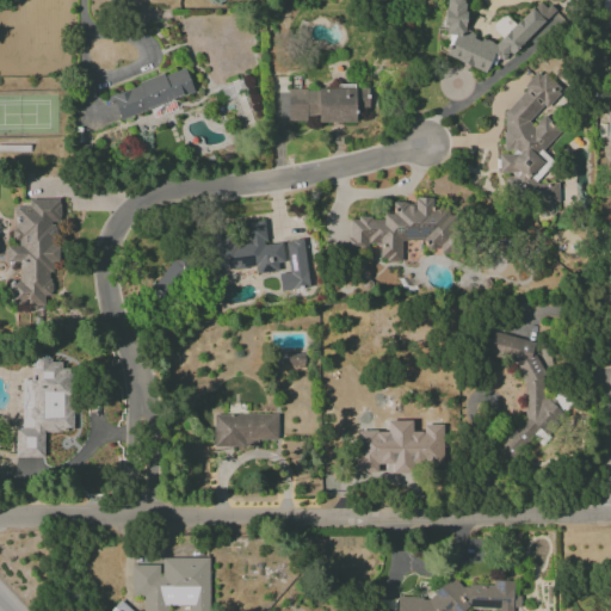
[(445,56),(485,73),(492,56),(504,61),(539,28),(541,25),(555,12),(554,10),(538,4),(494,43),(482,38),(479,42),(468,31),(460,28),(468,8),(461,0),(449,0),(439,23),(452,37),(445,56)]
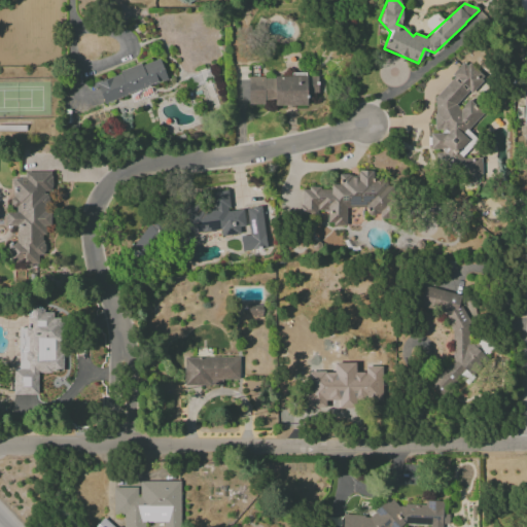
[(167,80),(160,59),(96,81),(103,103),(167,80)]
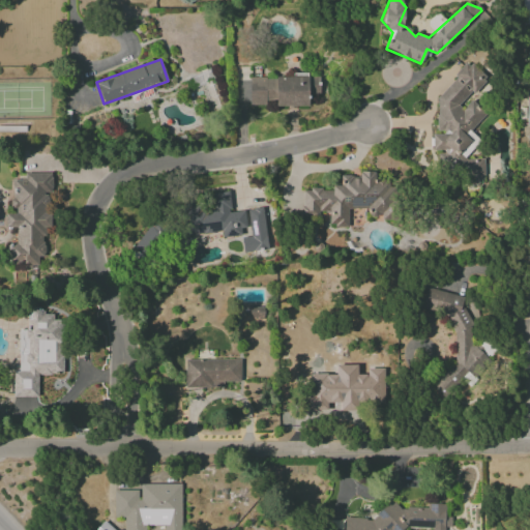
[(437,97),(436,133),(433,133),(432,150),(445,150),(442,153),(442,162),(459,180),(482,180),(483,159),(465,158),(460,153),(467,146),(475,147),(475,137),(470,130),(486,115),(472,99),(463,108),(455,108),(470,93),(473,93),(488,80),(473,65),(464,64),(455,72),(454,80),(437,97)]
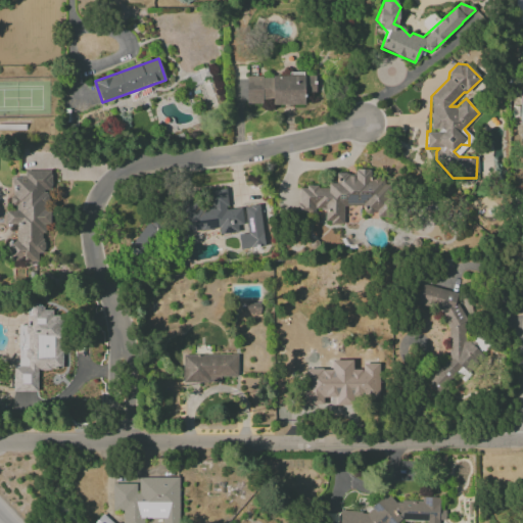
[(245,76),(246,104),(263,103),(263,99),(272,98),(272,105),(304,105),(304,93),(316,93),(315,76),(304,77),(304,75),(245,76)]
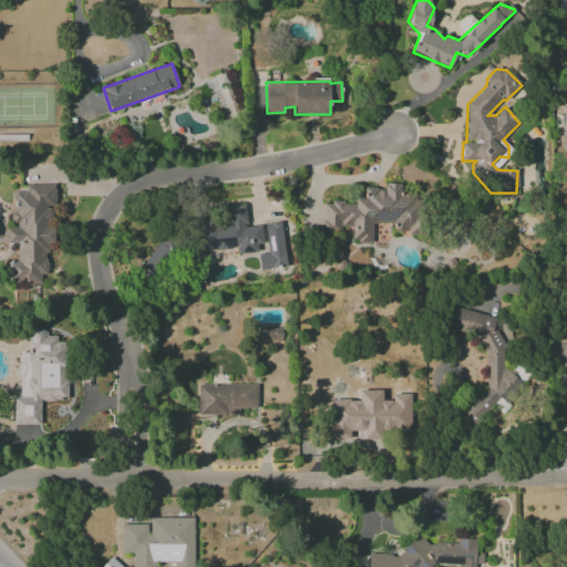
[(322,203),(322,233),(341,233),(341,226),(351,226),(351,243),(372,243),(372,223),(394,223),(394,233),(419,233),(419,193),(401,194),(400,184),(384,184),(384,188),(364,189),(364,198),(354,198),(354,203),(322,203)]
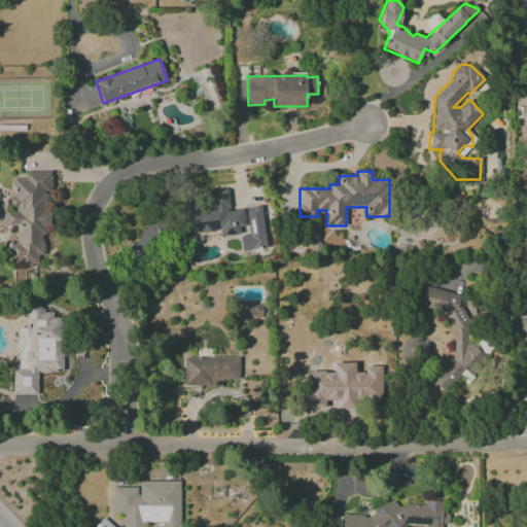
[(7,264),(37,264),(38,255),(43,255),(44,225),(46,225),(47,194),(50,194),(51,173),(24,172),(24,179),(12,179),(11,211),(5,210),(5,226),(15,227),(15,243),(8,243),(7,264)]
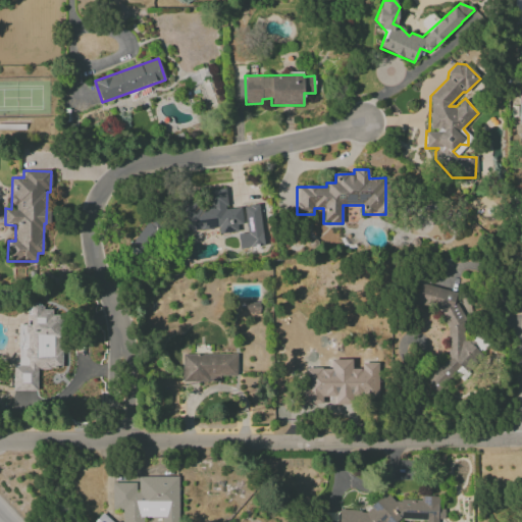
[(180,232),(218,228),(219,233),(241,231),(239,208),(227,209),(225,189),(208,190),(210,205),(196,207),(196,201),(177,203),(180,232)]
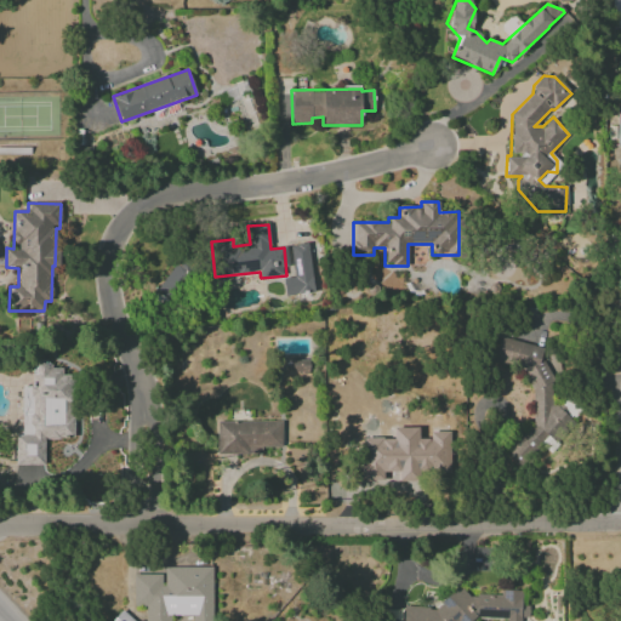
[(292,278),(283,278),(284,296),(312,294),(309,244),(290,245),(292,278)]
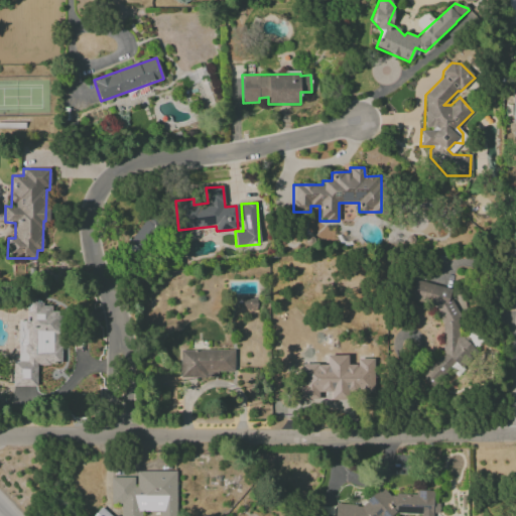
[(129,243),(144,251),(160,224),(146,216),(129,243)]
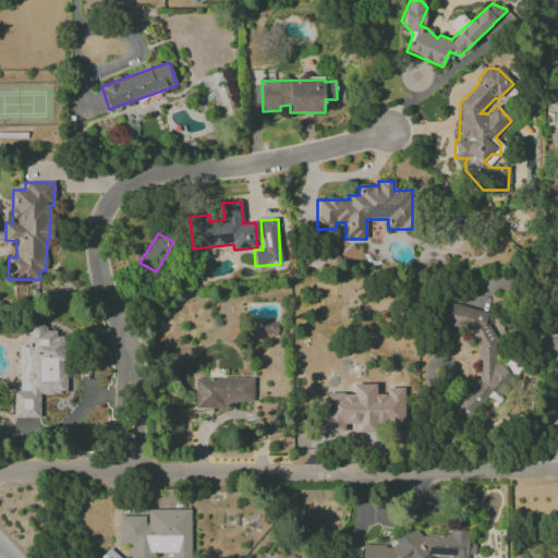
[(474,386),(455,408),(458,411),(472,414),(489,395),(500,398),(516,379),(499,364),(493,363),(497,344),(490,339),(493,329),(486,324),(488,312),(448,303),(445,323),(449,327),(473,332),(471,342),(482,352),(474,386)]
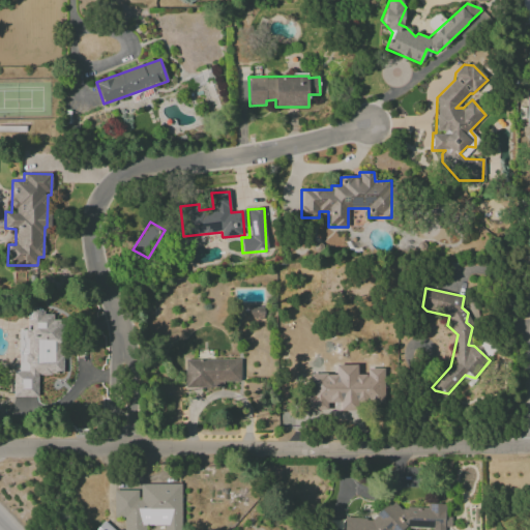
[(263,306),(249,307),(251,317),(263,316),(263,306)]
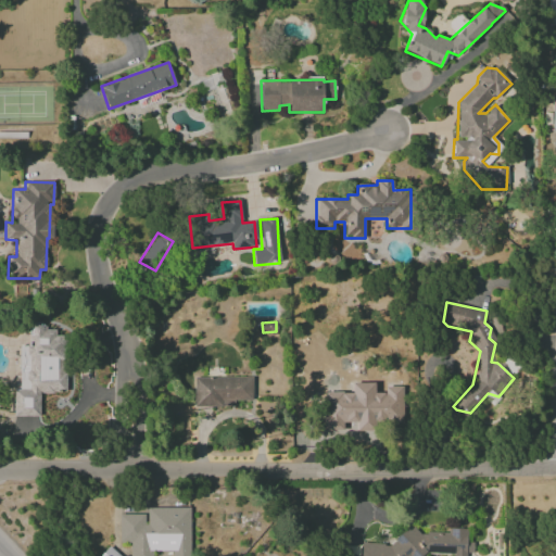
[(13,416),(39,416),(39,393),(65,393),(65,336),(55,336),(55,329),(45,329),(45,324),(28,324),(28,346),(20,345),(20,389),(13,389),(13,416)]
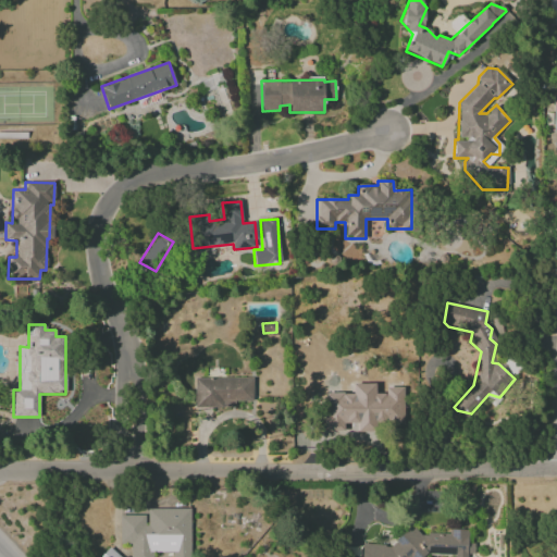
[(417,356),(417,383),(429,383),(429,356),(417,356)]
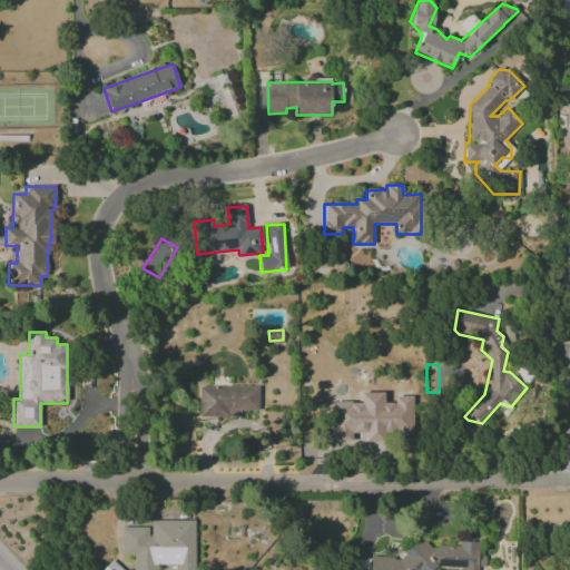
[(323,391),(341,391),(340,369),(323,369),(323,391)]
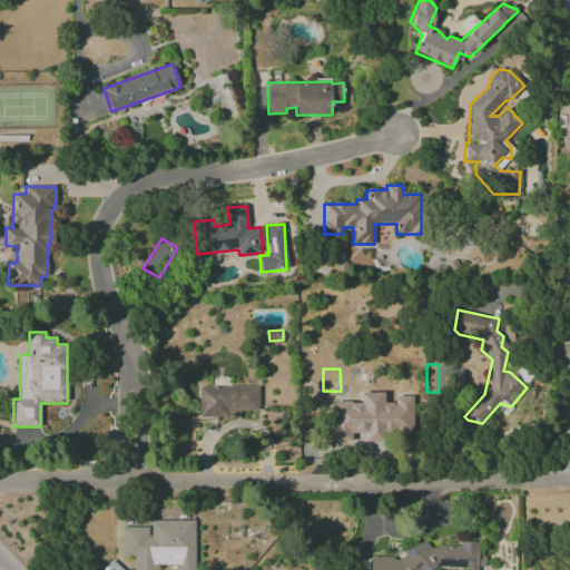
[(199,416),(241,416),(241,411),(258,411),(258,386),(198,387),(199,416)]
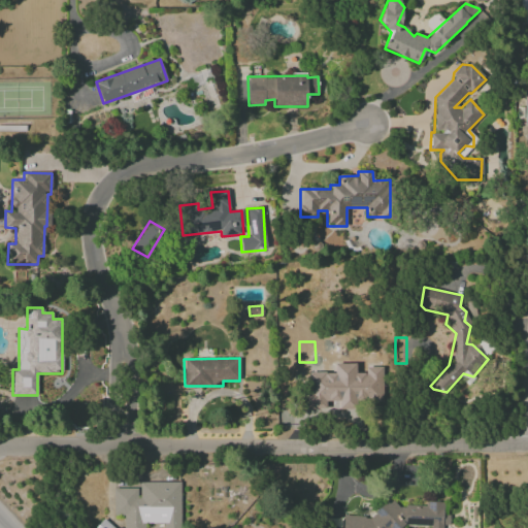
[(336,366),(336,360),(316,361),(317,387),(357,387),(357,366),(336,366)]
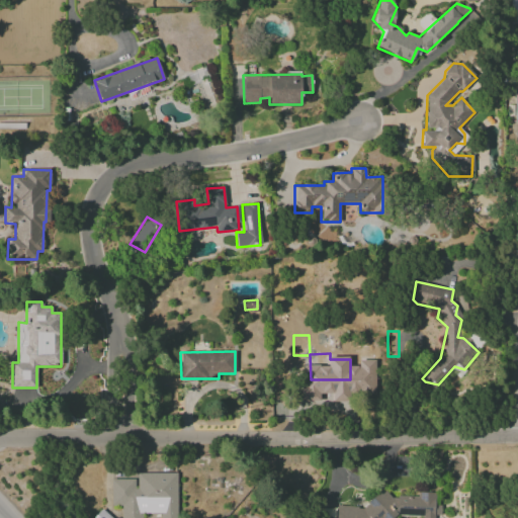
[(177,517),(177,472),(136,473),(136,480),(110,480),(110,506),(121,506),(121,517),(142,517),(142,513),(160,513),(160,517),(177,517)]
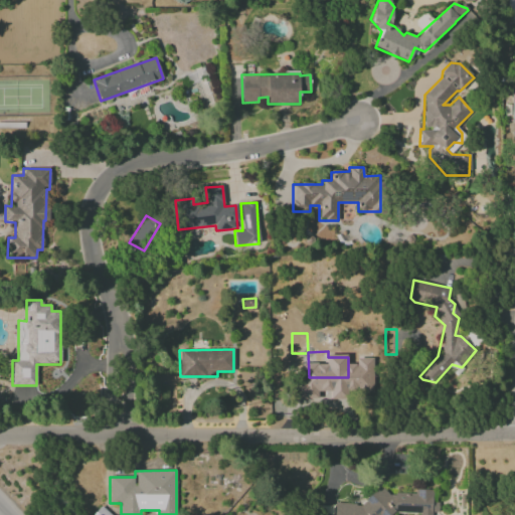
[(334,506),(335,514),(395,514),(419,512),(419,514),(432,514),(439,514),(438,502),(434,502),(432,489),(414,491),(414,492),(386,495),(385,490),(366,493),(367,502),(334,506)]
